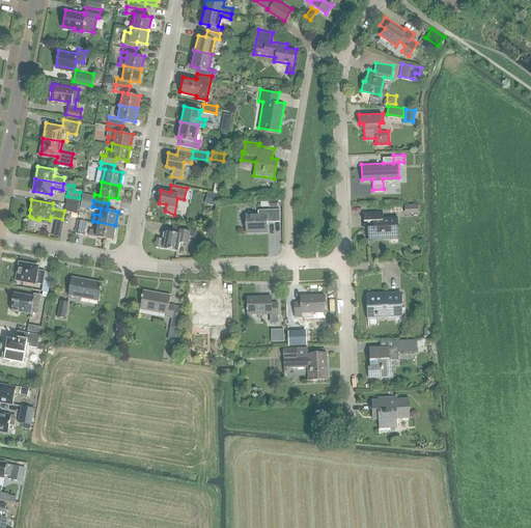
[(78,204),(65,201),(64,209),(77,211),(78,204)]
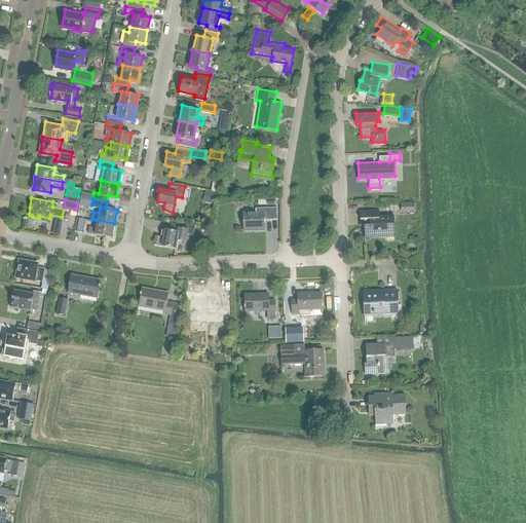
[(256,210),(242,210),(243,229),(254,228),(254,226),(264,226),(264,218),(271,218),(276,218),(276,206),(256,206),(256,210)]
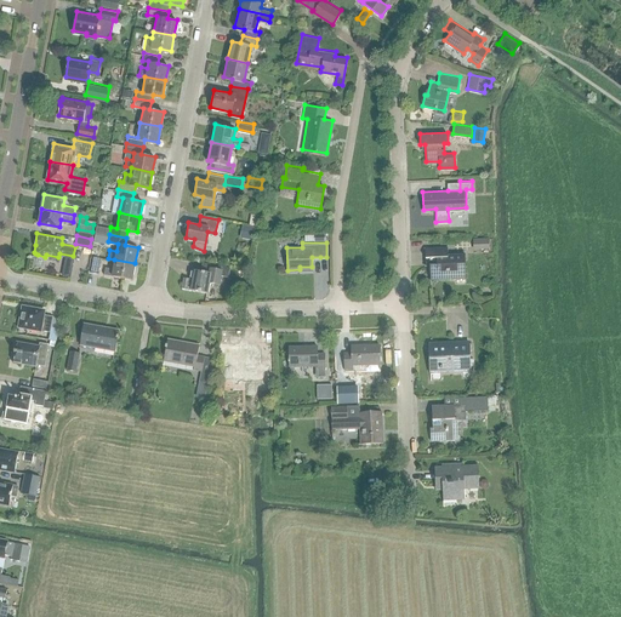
[(446,244),(425,245),(425,256),(428,256),(429,278),(466,275),(465,251),(448,252),(446,244)]
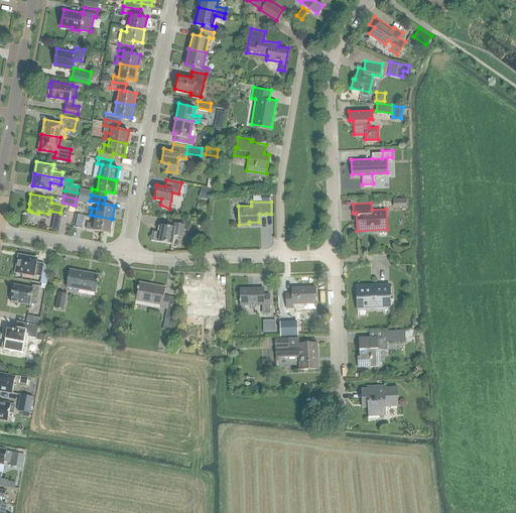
[(77,212),(75,224),(82,226),(84,213),(77,212)]
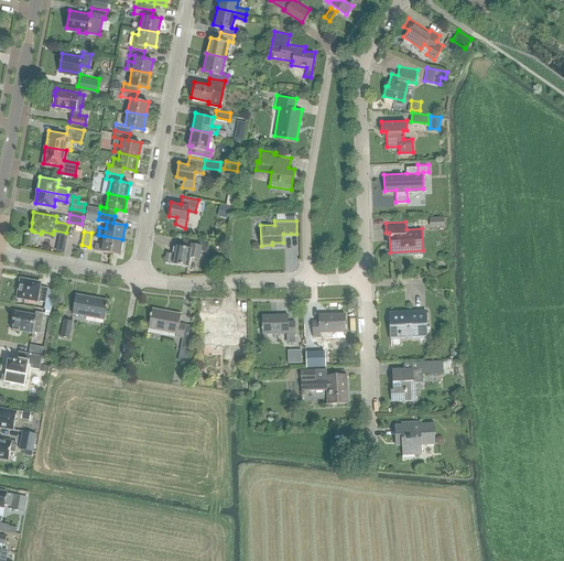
[(120,252),(122,239),(104,236),(102,243),(95,241),(94,248),(120,252)]
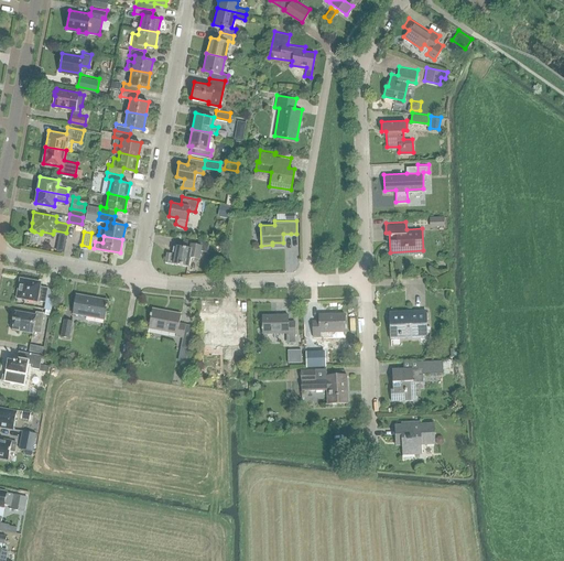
[(185,237),(183,246),(176,245),(175,252),(166,250),(164,260),(188,265),(190,256),(199,258),(201,249),(207,250),(208,241),(185,237)]
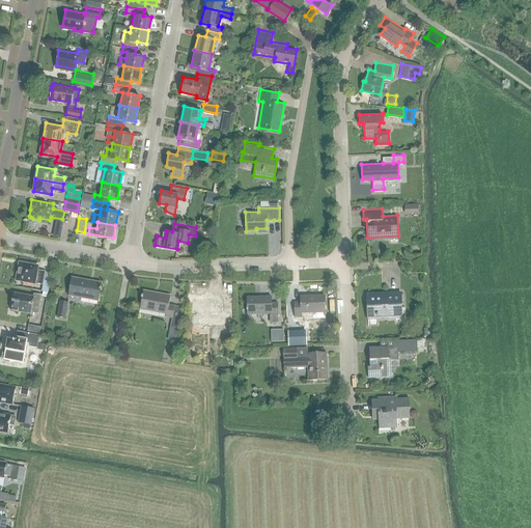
[(45,269),(36,268),(37,264),(19,260),(16,278),(34,281),(43,282),(45,269)]
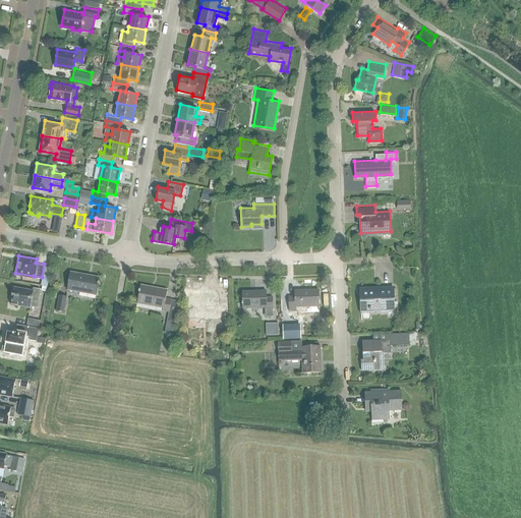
[(96,293),(99,276),(85,274),(85,273),(70,270),(67,288),(96,293)]
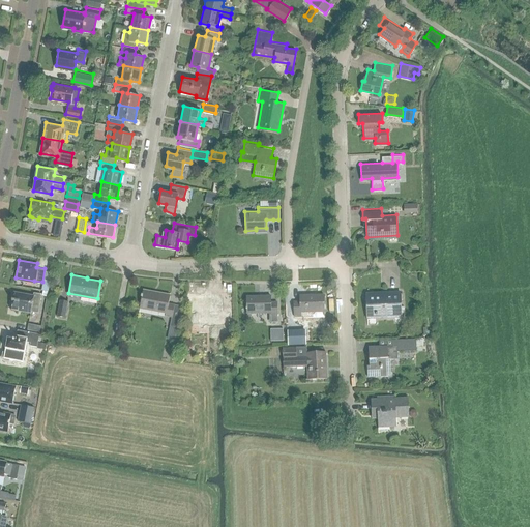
[(142,289),(142,292),(141,292),(141,294),(141,295),(139,306),(165,311),(165,314),(172,315),(174,302),(168,301),(170,293),(155,290),(155,291),(142,289)]
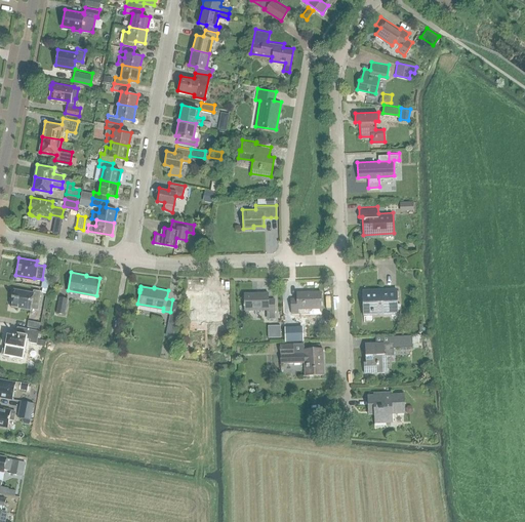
[(363,313),(397,312),(396,287),(362,289),(363,313)]
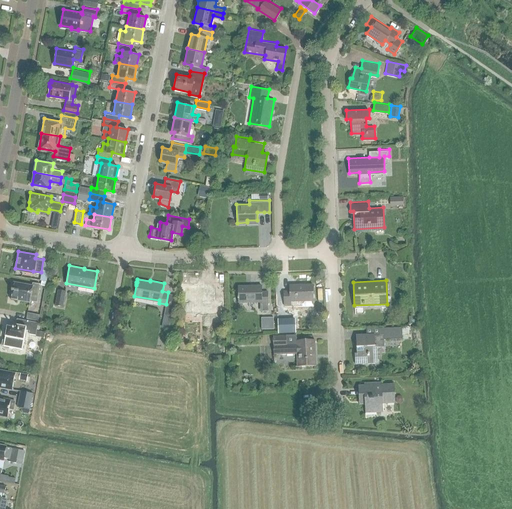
[(32,281),(32,284),(14,281),(11,297),(29,301),(30,298),(36,300),(39,282),(32,281)]
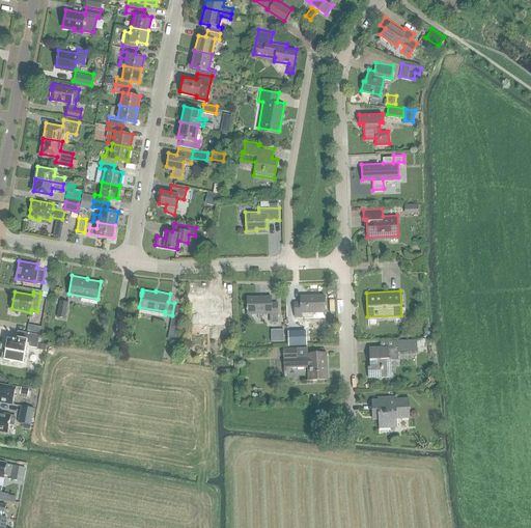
[(302,311),(325,310),(324,294),(300,294),(300,300),(294,300),(294,314),(302,314),(302,311)]
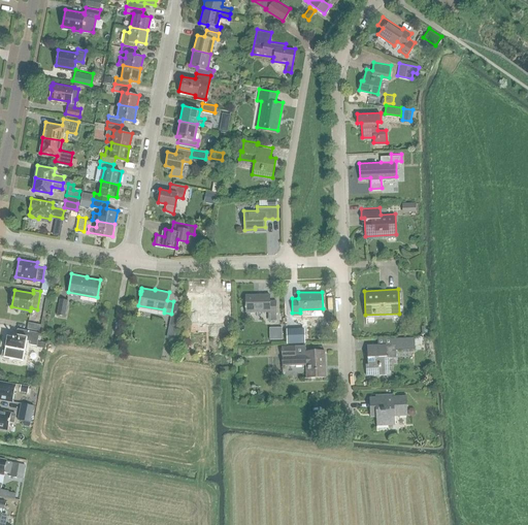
[(275,298),(269,298),(269,293),(245,293),(245,304),(244,304),(244,306),(245,306),(245,310),(269,310),(269,319),(276,319),(275,298)]
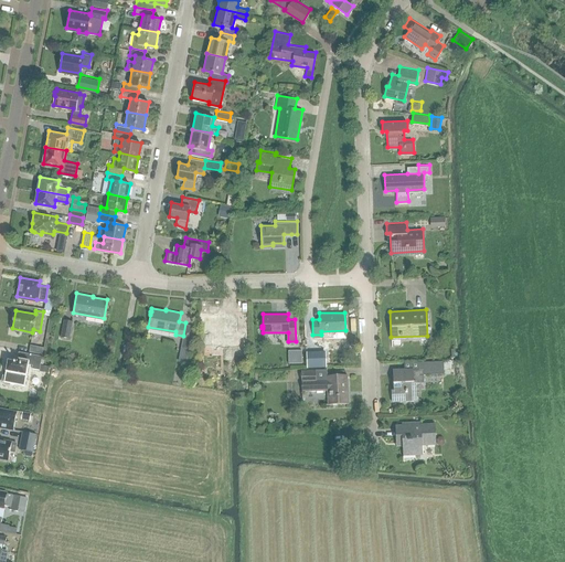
[(72,319),(63,318),(60,335),(68,337),(72,319)]
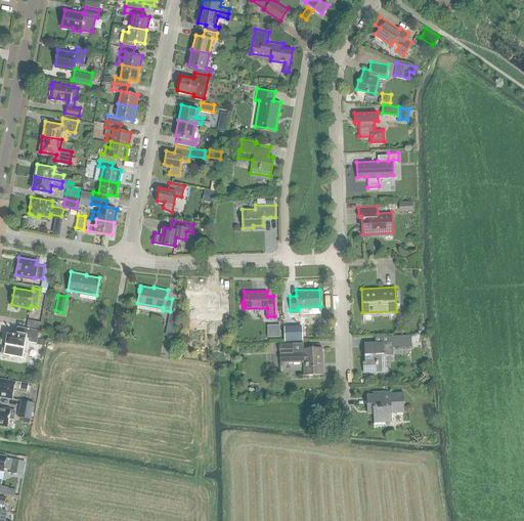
[(40,320),(28,317),(27,323),(39,326),(40,320)]
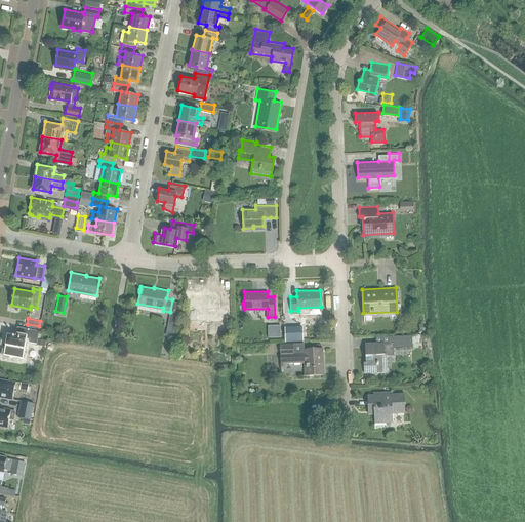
[(2,347),(1,353),(3,355),(9,356),(9,354),(13,355),(16,357),(22,356),(26,336),(30,337),(29,340),(36,342),(38,329),(17,325),(15,334),(7,332),(6,334),(4,337),(5,342),(4,347),(2,347)]
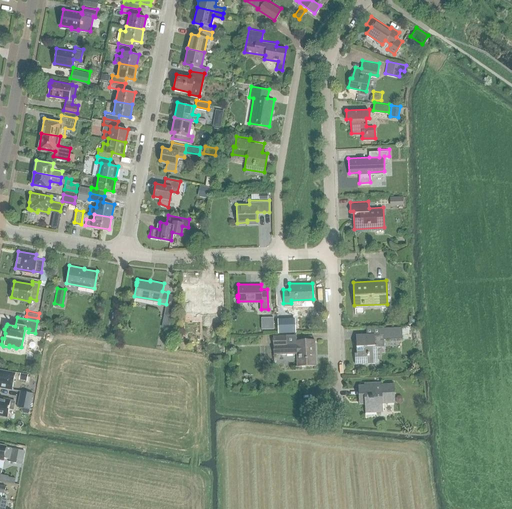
[(384,337),(383,333),(399,332),(399,326),(385,326),(385,325),(374,326),(374,332),(357,333),(358,350),(355,350),(355,362),(377,361),(377,341),(375,341),(375,338),(384,337)]
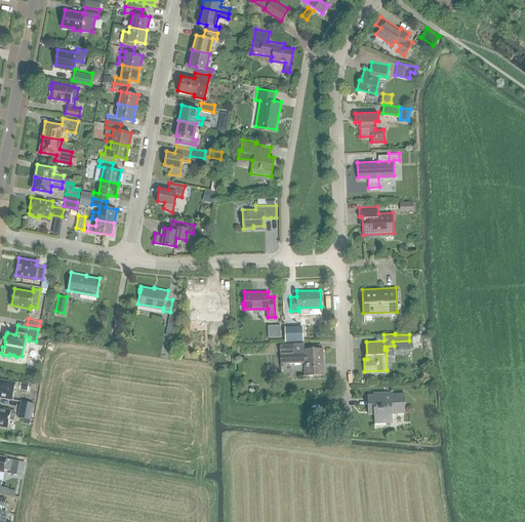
[(304,361),(305,373),(324,373),(322,347),(304,347),(303,339),(292,340),(279,342),(280,362),(304,361)]
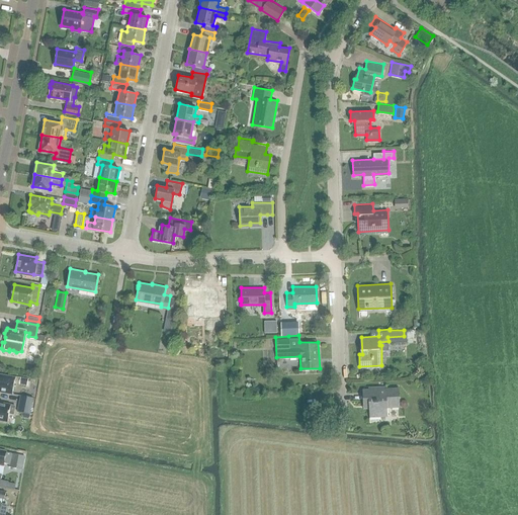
[(14,380),(15,375),(0,372),(0,390),(12,393),(14,380)]
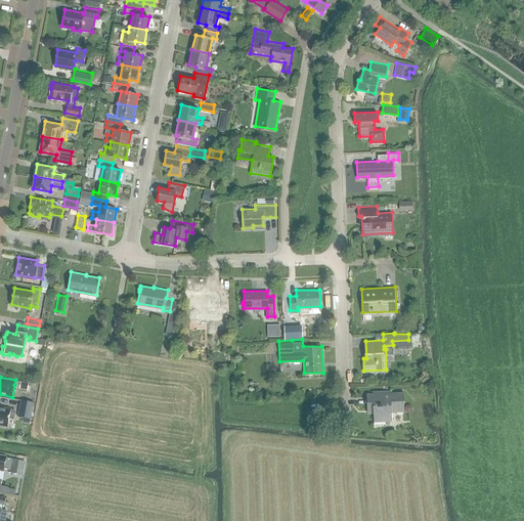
[(29,381),(20,380),(19,387),(28,388),(29,381)]
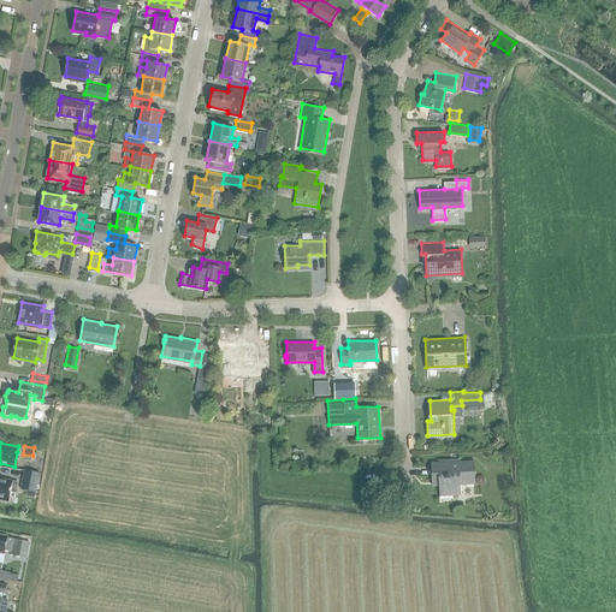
[(437,457),(437,462),(431,462),(432,483),(439,483),(439,493),(460,493),(460,483),(474,482),(474,458),(458,459),(458,457),(437,457)]
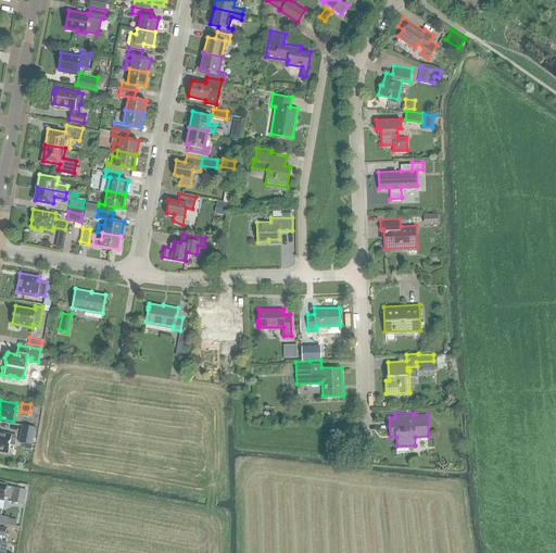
[(21,428),(19,440),(33,442),(34,431),(21,428)]
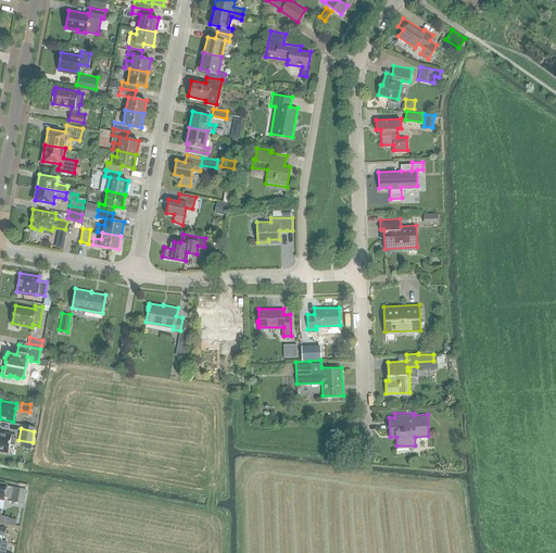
[(11,430),(11,432),(0,430),(0,449),(7,451),(9,441),(14,442),(16,431),(11,430)]
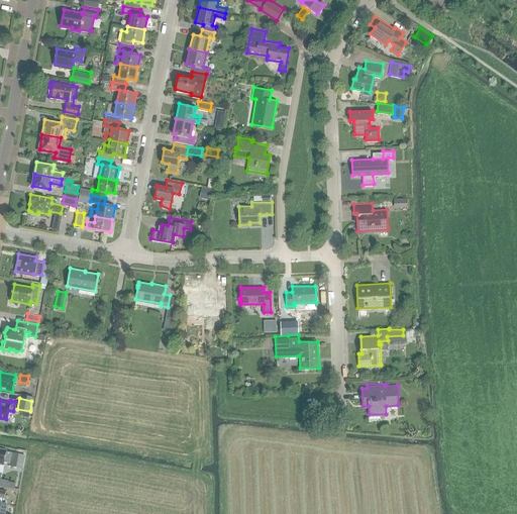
[(0,447),(0,484),(14,487),(15,481),(8,479),(8,478),(1,477),(2,472),(0,471),(0,461),(3,463),(3,461),(9,463),(8,464),(15,466),(18,451),(6,449),(7,449),(0,447)]
